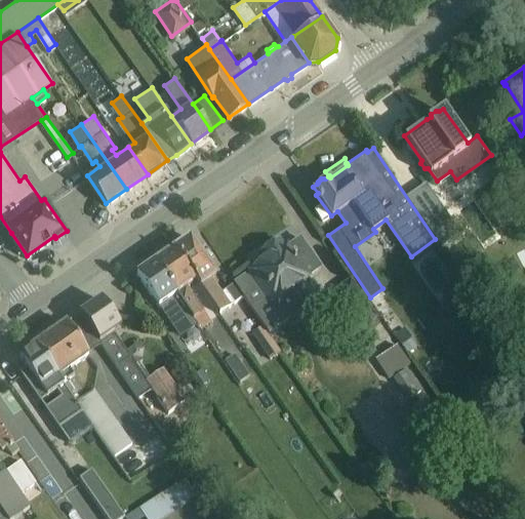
[(469,231),(484,227),(479,205),(463,208),(469,231)]
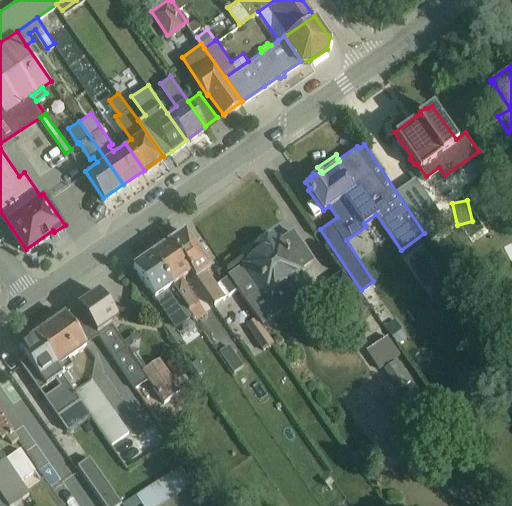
[(170,239),(191,270),(214,303),(226,295),(224,293),(216,281),(207,269),(211,267),(207,261),(208,258),(204,252),(201,252),(185,229),(170,239)]
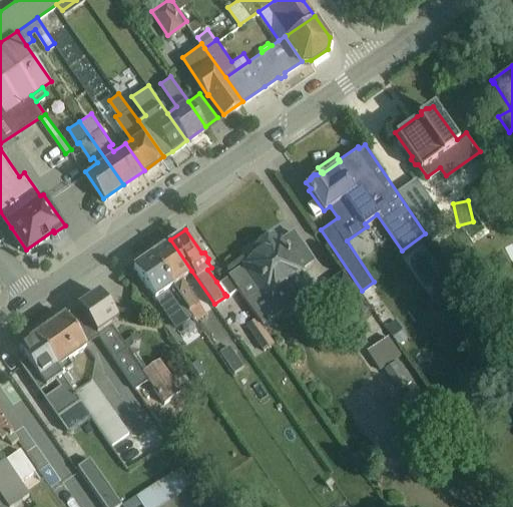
[(228,274),(236,286),(255,314),(263,324),(299,299),(286,280),(305,269),(304,267),(314,260),(293,229),(276,240),(272,234),(257,244),(261,251),(228,274)]
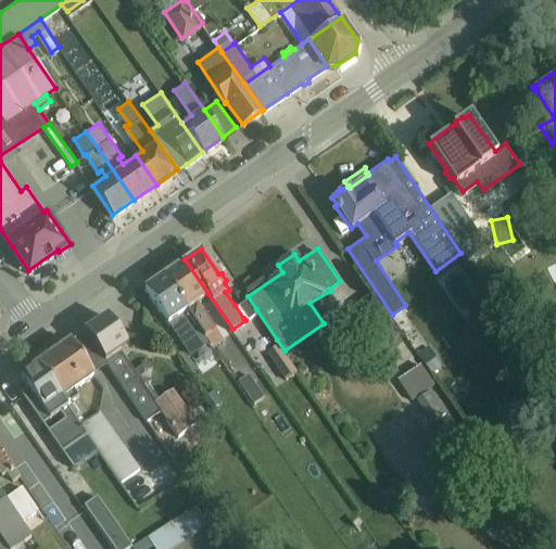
[(163,275),(210,343),(211,344),(223,335),(198,299),(207,293),(185,259),(163,275)]
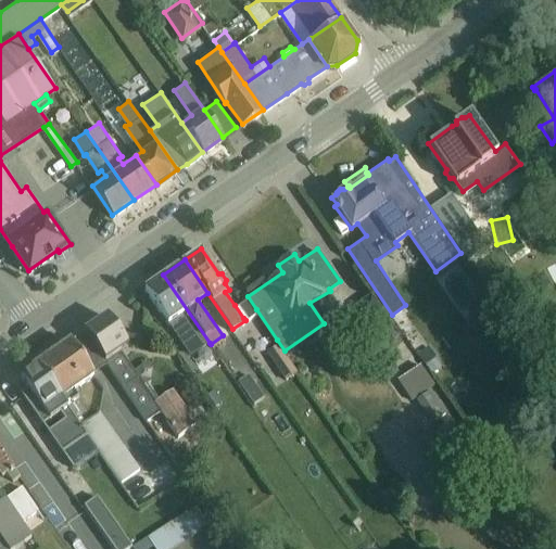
[(210,343),(163,275),(146,286),(169,320),(175,316),(200,349),(210,343)]
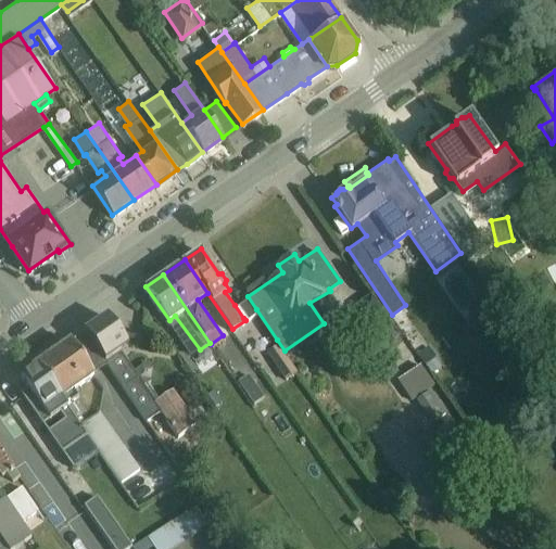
[(373,290),(355,302),(384,343),(402,332),(373,290)]
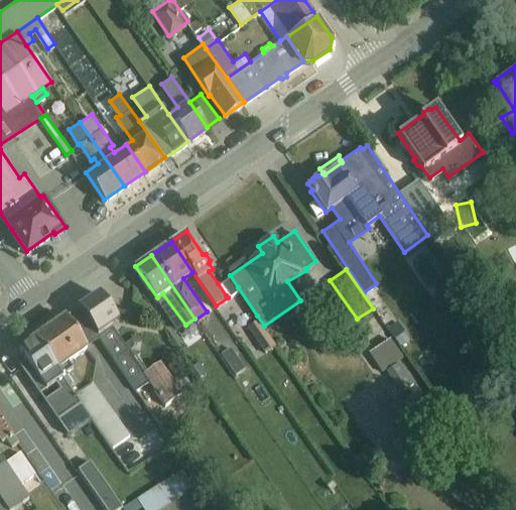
[(218,283),(226,295),(238,287),(230,275),(218,283)]
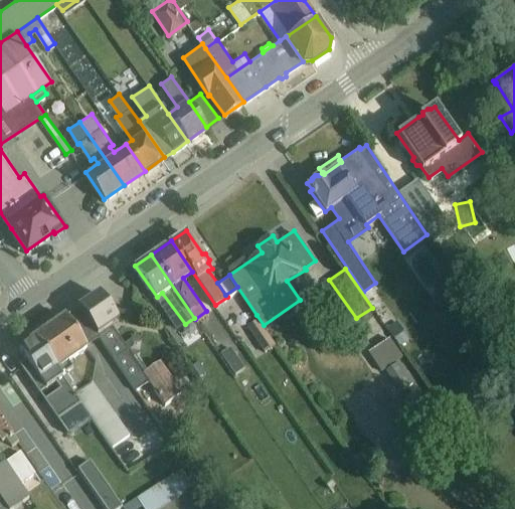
[(78,305),(100,335),(136,387),(149,379),(165,401),(183,390),(161,359),(148,367),(138,351),(147,344),(138,332),(125,341),(113,324),(120,318),(100,291),(78,305)]
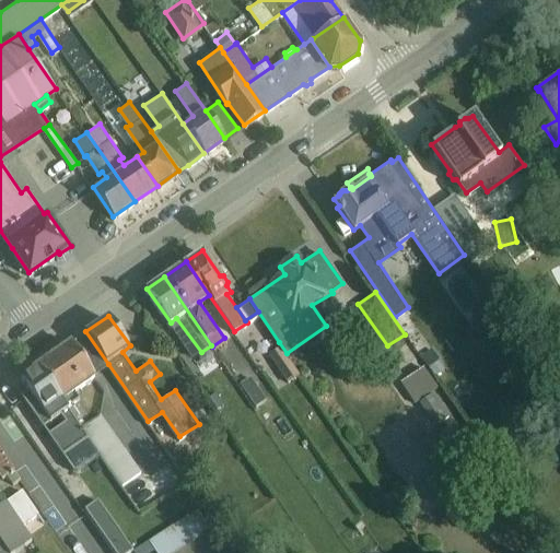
[(73,339),(96,373),(108,364),(85,331),(73,339)]
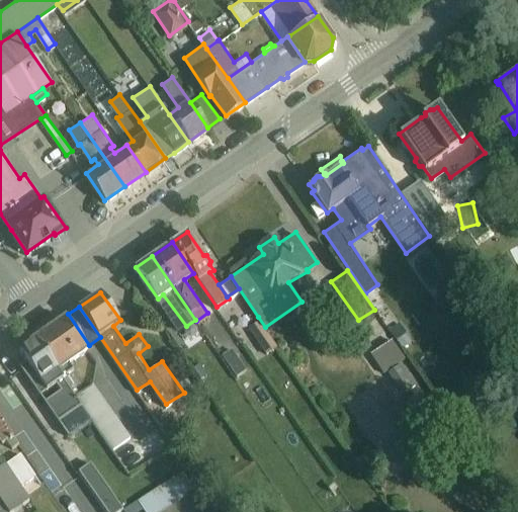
[(213,339),(225,332),(210,312),(199,319),(213,339)]
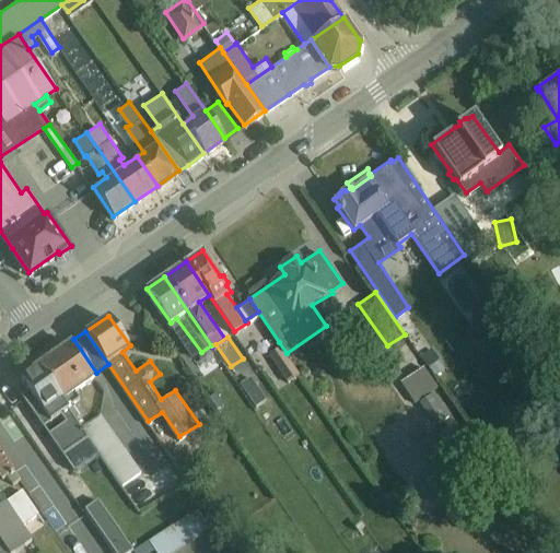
[(38,364),(67,404),(80,396),(74,389),(96,373),(73,339),(38,364)]
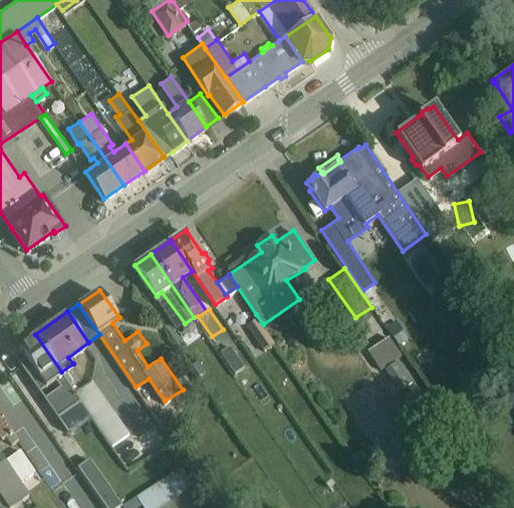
[(263,324),(256,314),(246,321),(264,347),(274,340),(263,324)]
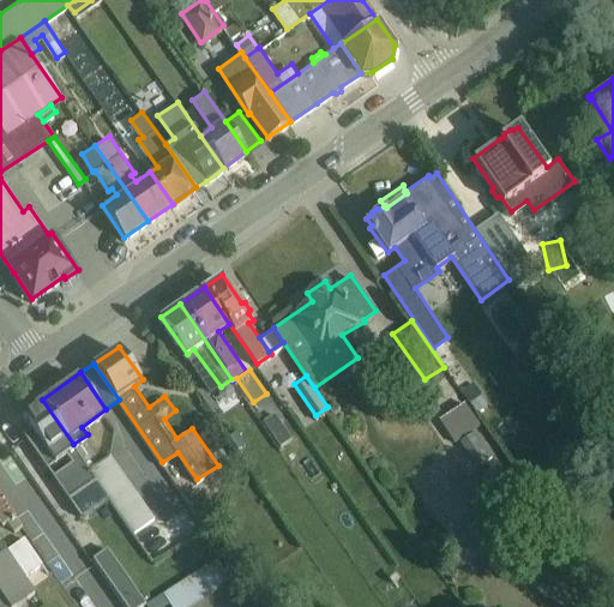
[(474,378),(462,386),(477,407),(488,400),(474,378)]
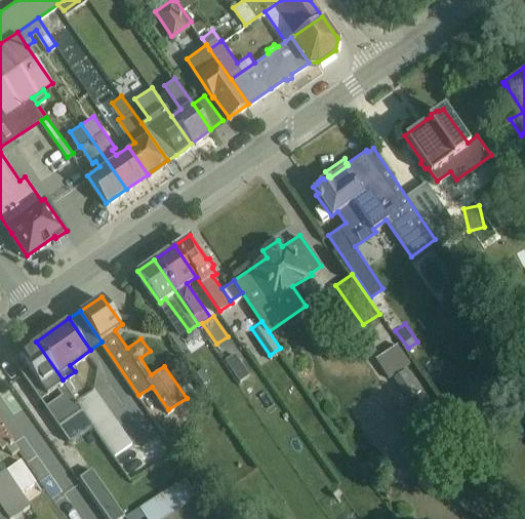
[(180,325),(170,331),(182,348),(191,343),(180,325)]
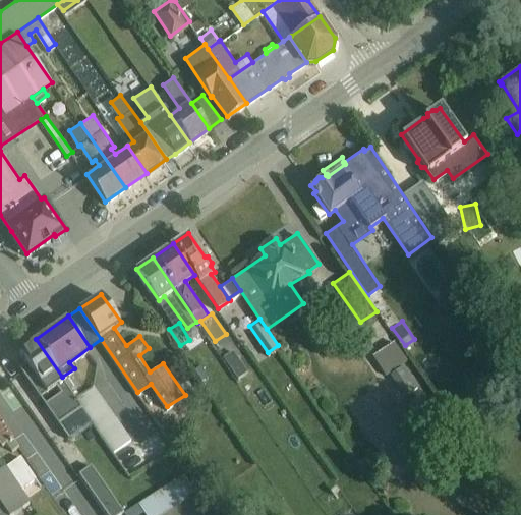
[(394,338),(371,353),(385,372),(406,356),(394,338)]
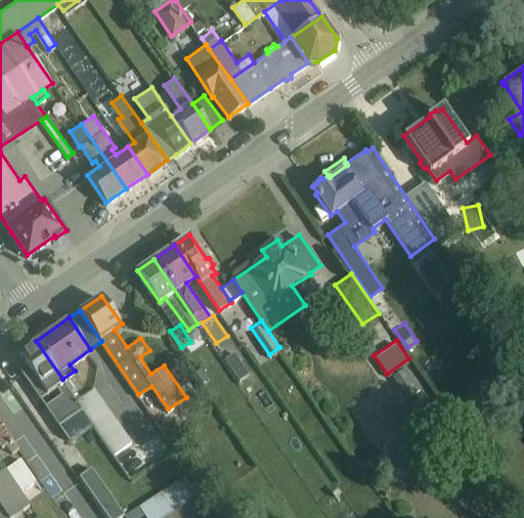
[(62,379),(36,341),(19,352),(27,363),(20,368),(19,365),(18,367),(40,397),(56,386),(60,393),(44,403),(57,424),(82,407),(62,379)]
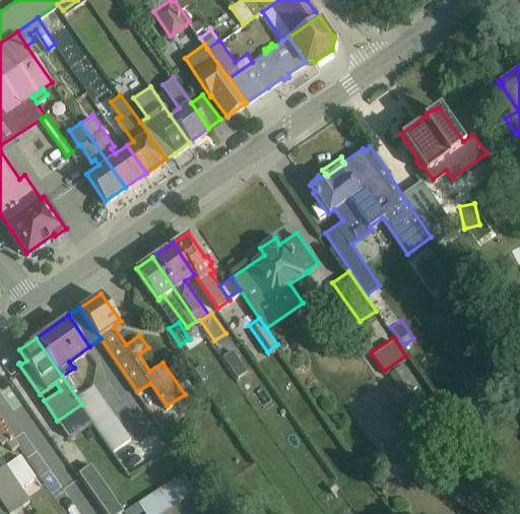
[(221,342),(212,349),(226,369),(236,363),(221,342)]
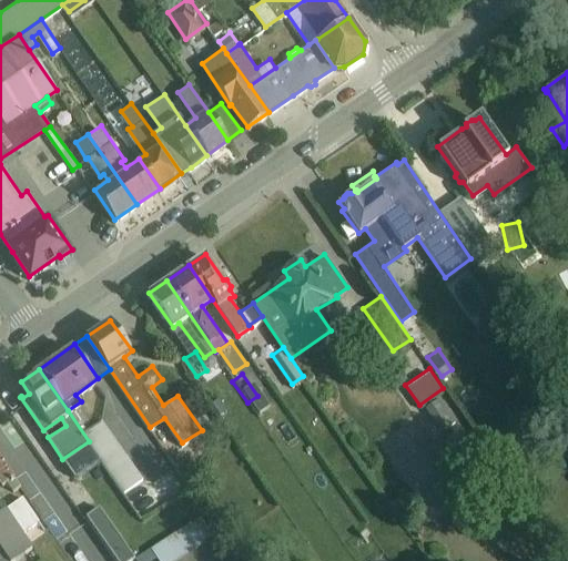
[(440,394),(425,404),(440,427),(456,418),(440,394)]
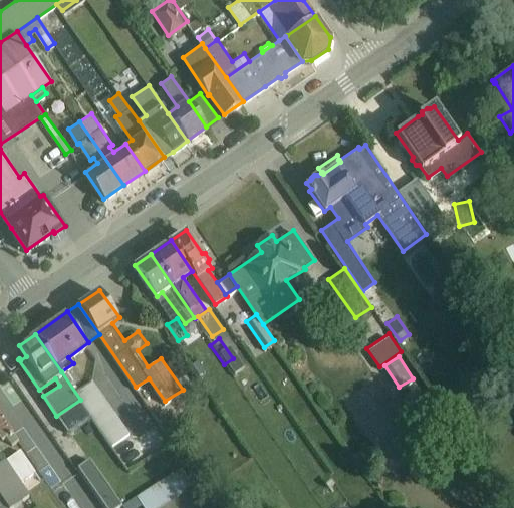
[(93,378),(75,391),(111,443),(130,431),(93,378)]
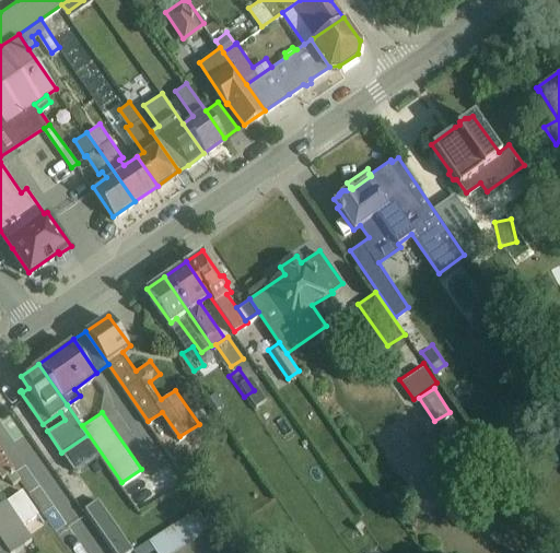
[(0,448),(0,472),(2,477),(7,473),(12,482),(20,477),(0,448)]
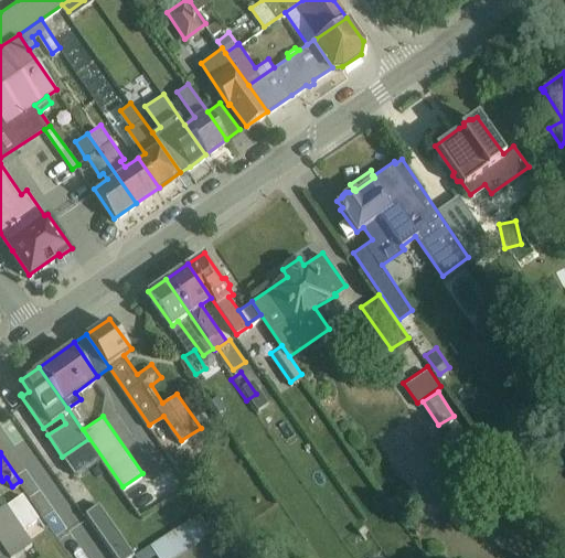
[(6,504),(22,527),(40,515),(23,492),(6,504)]
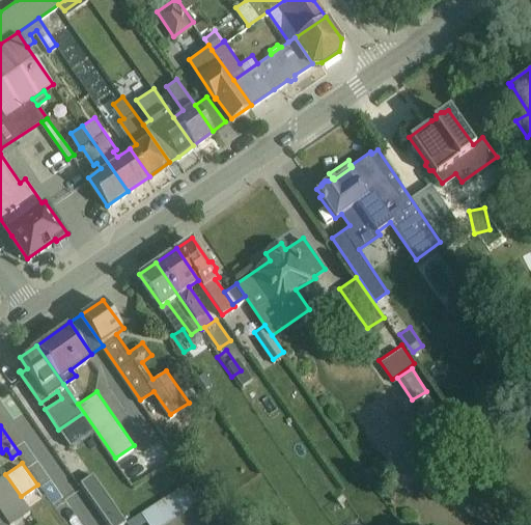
[(111,524),(119,524),(128,519),(92,469),(79,478),(111,524)]
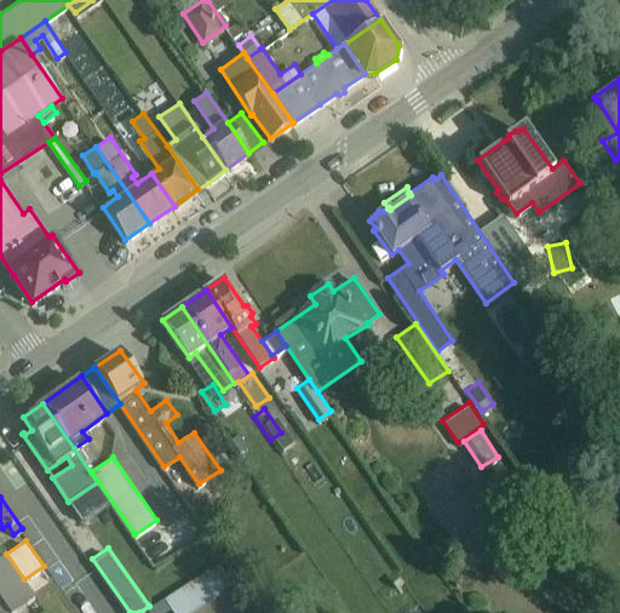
[(0,608),(5,605),(11,612),(36,596),(24,579),(6,554),(0,557),(0,608)]
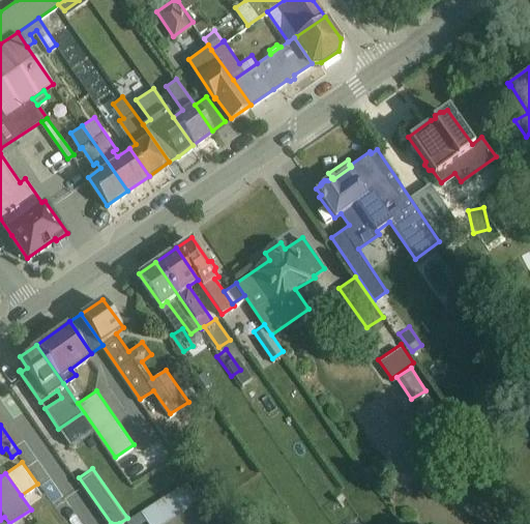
[(186,478),(127,518),(130,523),(134,523),(146,518),(150,523),(157,523),(200,498),(188,482),(186,478)]
